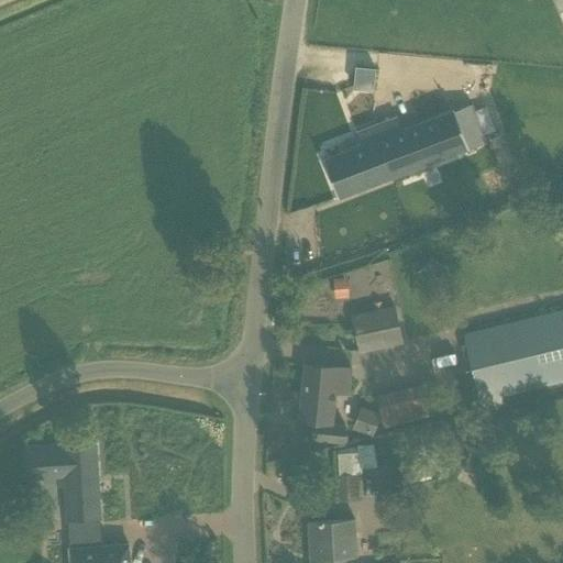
[(562,0),(552,0),(558,12),(562,9),(562,0)]
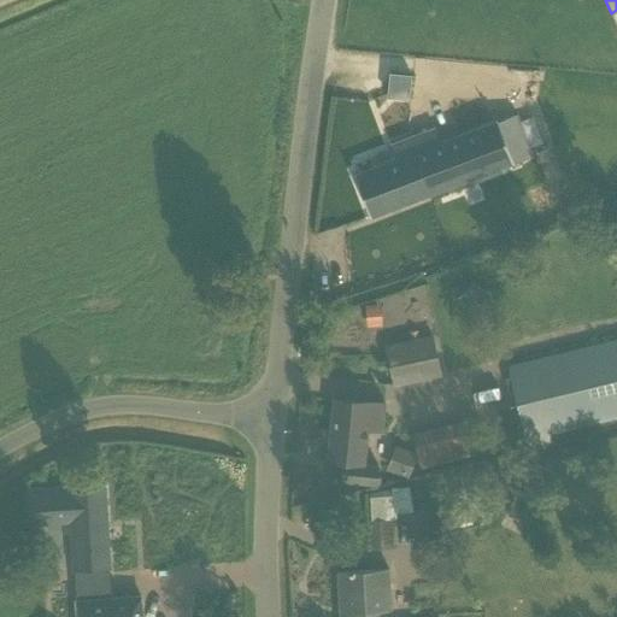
[(411,76),(389,74),(387,97),(410,98),(411,76)]
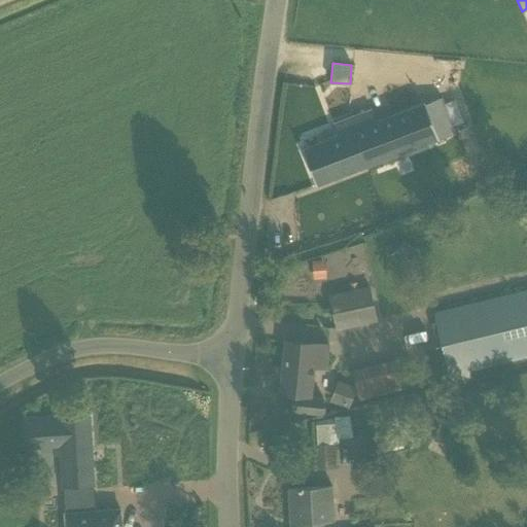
[(437,138),(425,104),(378,121),(373,109),(331,125),(337,137),(303,150),(316,186),(438,140),(437,138)]
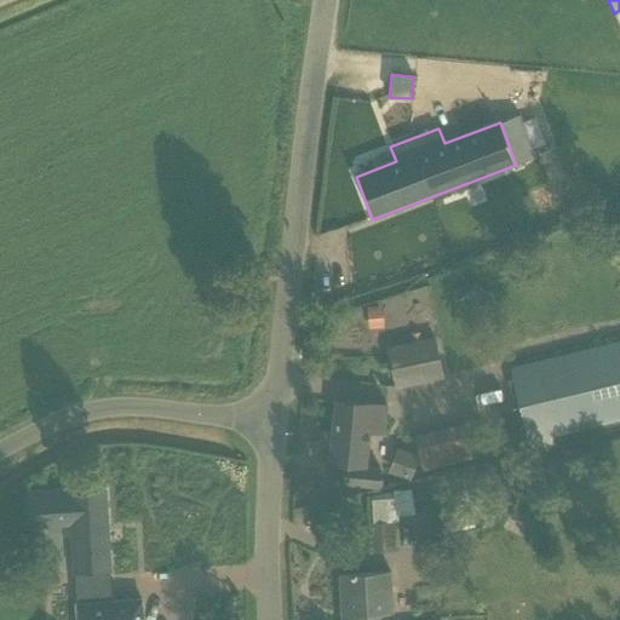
[(367,329),(384,328),(383,306),(366,309),(367,329)]
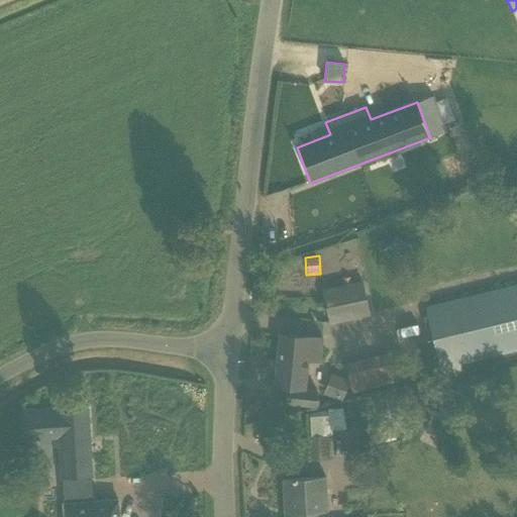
[(342,278),(343,286),(322,290),(330,323),(370,315),(362,280),(352,282),(351,276),(342,278)]
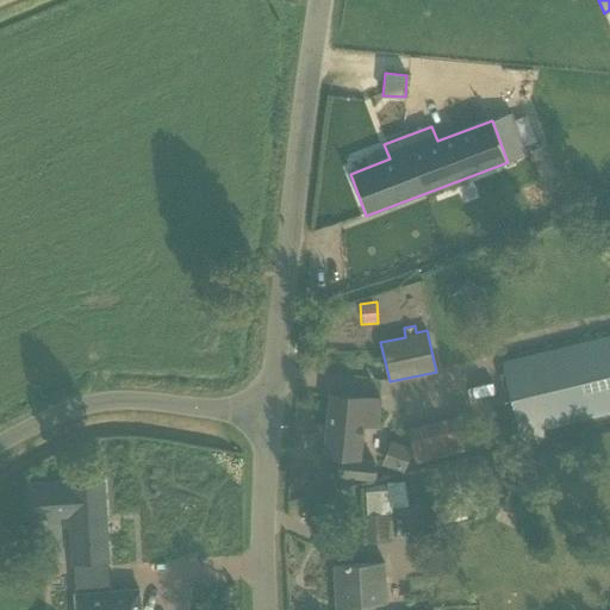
[(609,334),(502,361),(521,442),(545,437),(542,429),(609,412),(609,334)]
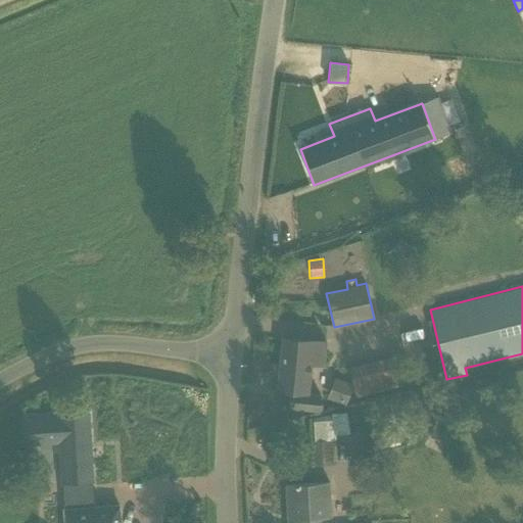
[(308,393),(308,392),(312,366),(323,367),(326,343),(283,338),(278,390),(290,390),(289,409),(320,412),(321,394),(308,393)]
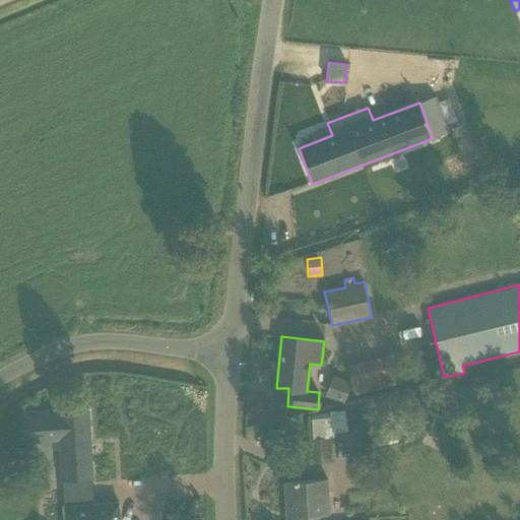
[(391,353),(347,363),(353,393),(397,384),(391,353)]
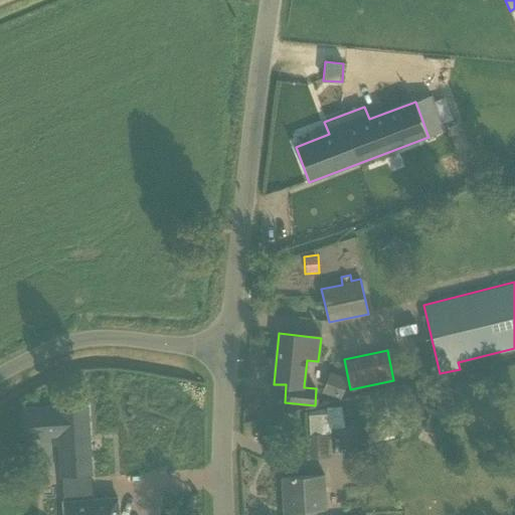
[(322,393),(339,399),(347,378),(330,372),(322,393)]
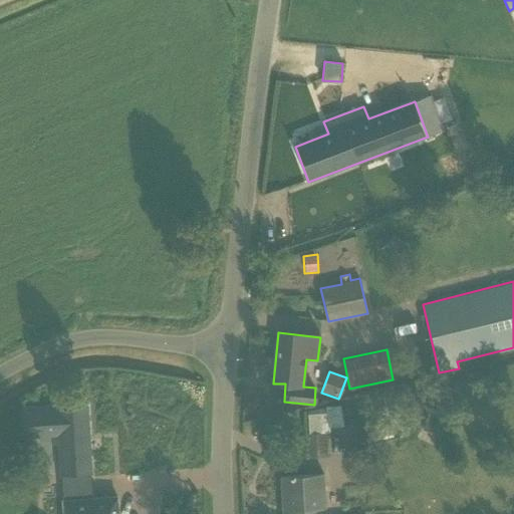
[(59,475),(71,474),(91,473),(89,441),(87,442),(87,435),(88,435),(87,407),(57,409),(57,411),(22,413),(23,438),(52,436),(53,446),(58,445),(59,475)]
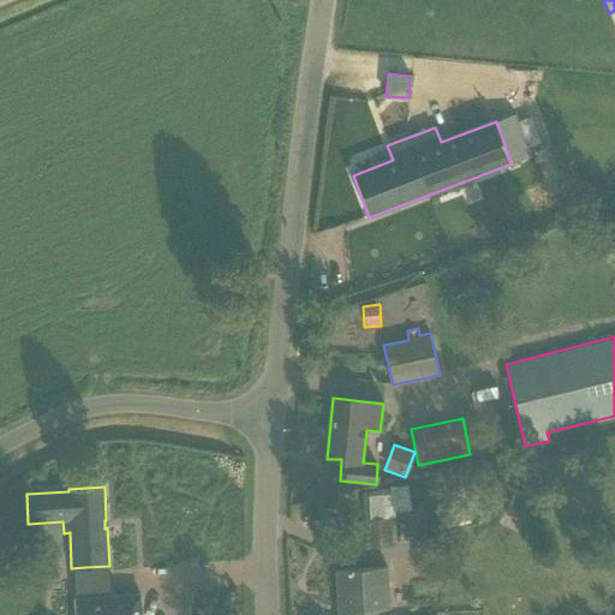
[(507,512),(524,520),(531,503),(513,496),(507,512)]
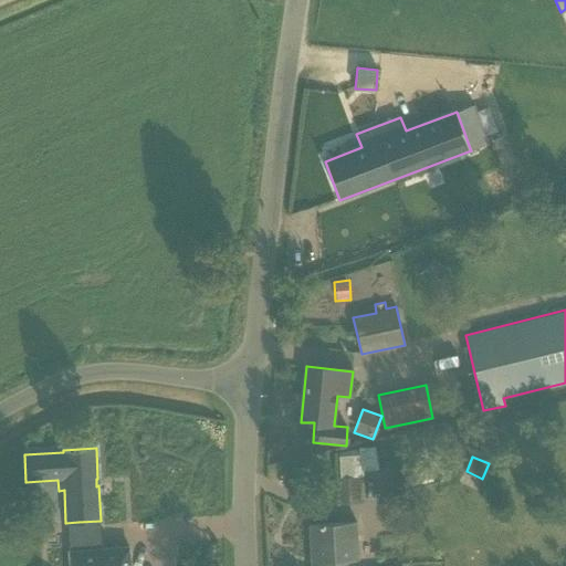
[(429,462),(400,470),(406,490),(435,482),(429,462)]
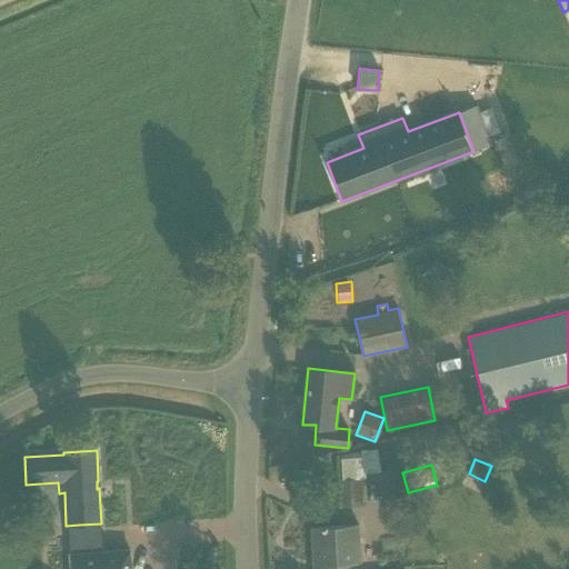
[(366,478),(342,480),(341,480),(343,507),(368,505),(366,478)]
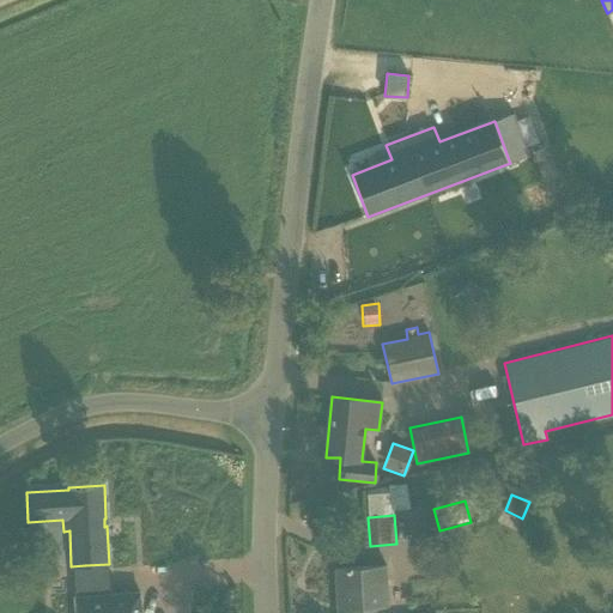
[(338,611),(338,612),(375,612),(374,592),(388,590),(387,566),(335,569),(338,606),(343,606),(343,611),(338,611)]
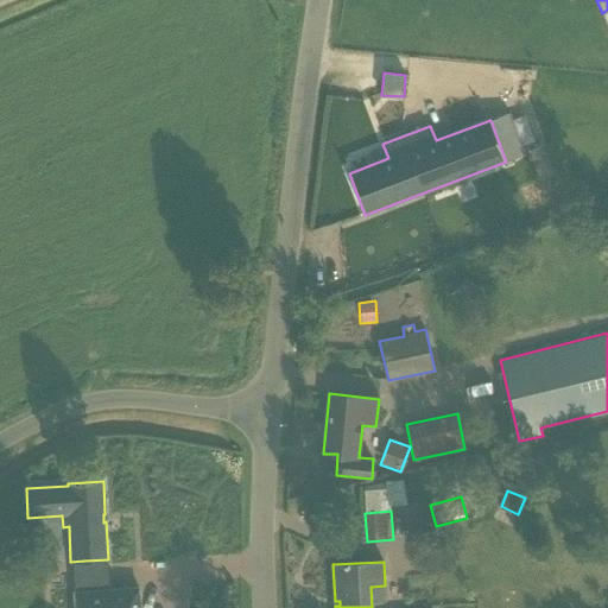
[(75,593),(76,607),(140,607),(139,588),(75,593)]
